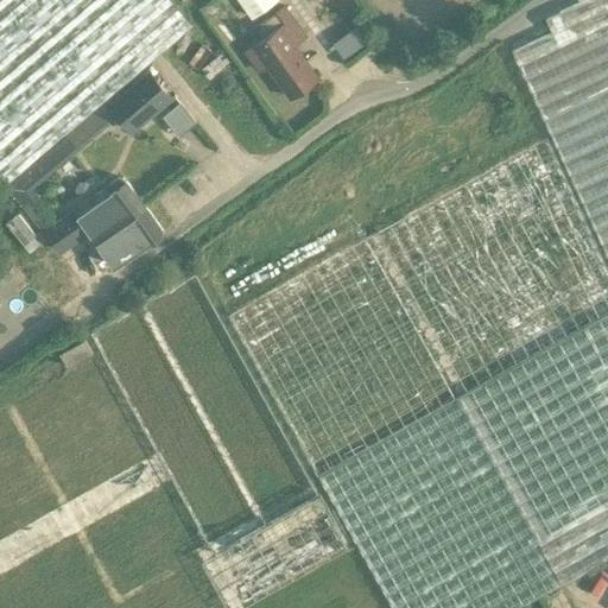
[(0,0),(0,173),(7,183),(192,26),(170,0),(0,0)]
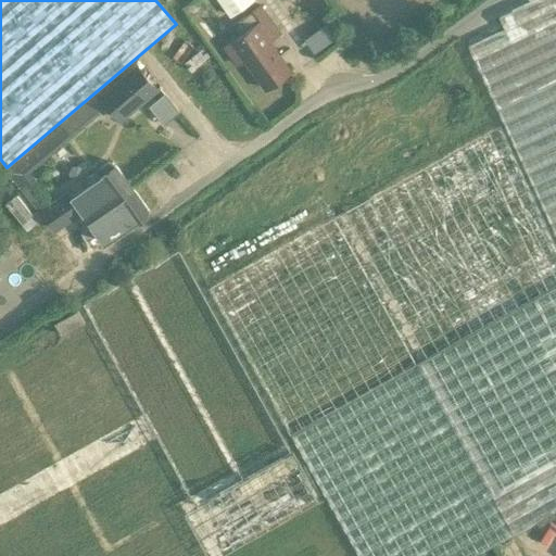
[(218,0),(229,16),(253,0),(252,0),(218,0)]
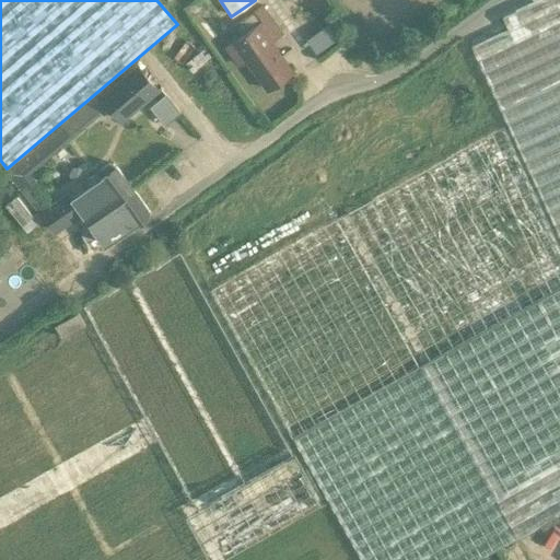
[(559,0),(536,0),(503,16),(508,30),(474,46),(559,235),(559,0)]
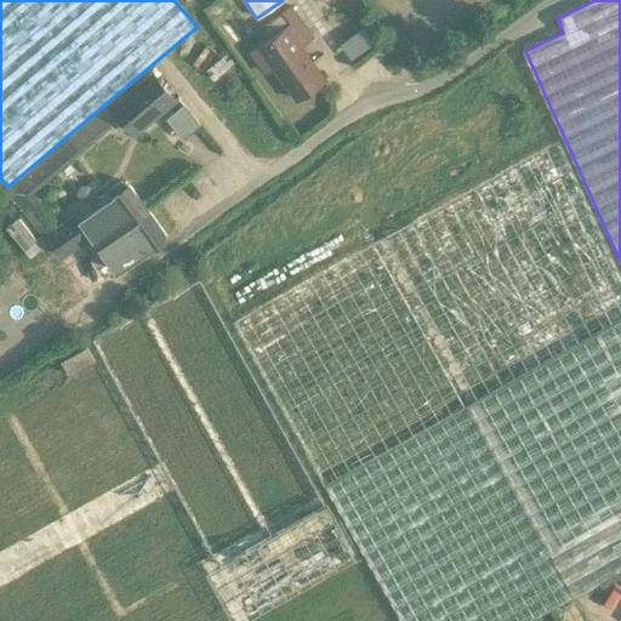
[(258,40),(261,44),(254,50),(268,69),(272,67),(296,100),(325,79),(301,46),(313,38),(290,5),(258,28),(265,35),(258,40)]
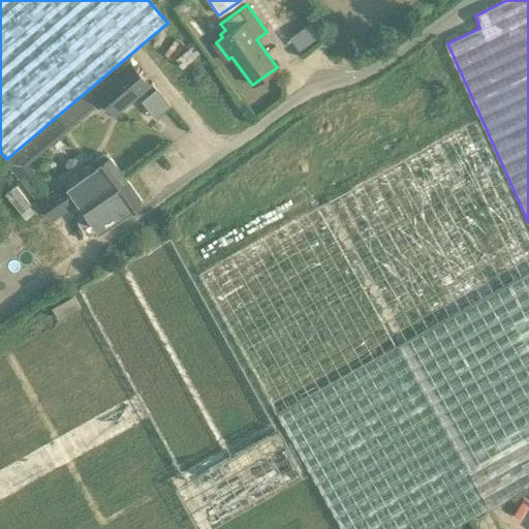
[(293,49),(315,34),(307,21),(284,35),(293,49)]
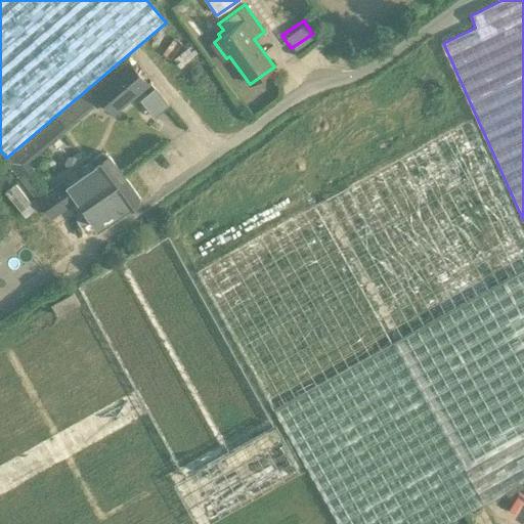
[(147,85),(129,63),(95,92),(114,114),(147,85)]
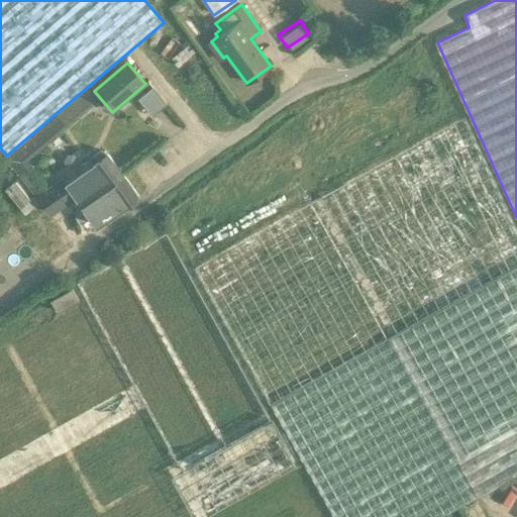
[(146,114),(163,102),(149,85),(133,97),(146,114)]
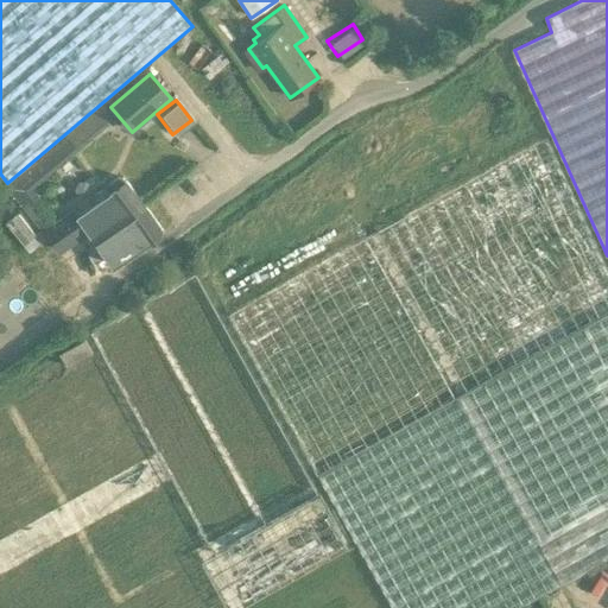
[(391,607),(513,607),(607,555),(607,272),(546,137),(228,315),(391,607)]
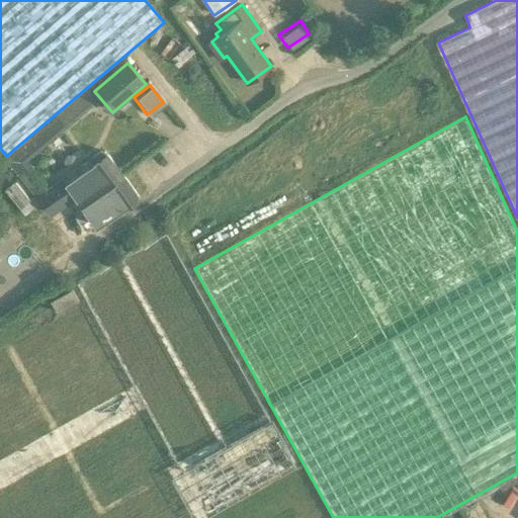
[(75,196),(82,205),(123,175),(107,154),(66,184),(61,177),(36,195),(50,214),(75,196)]
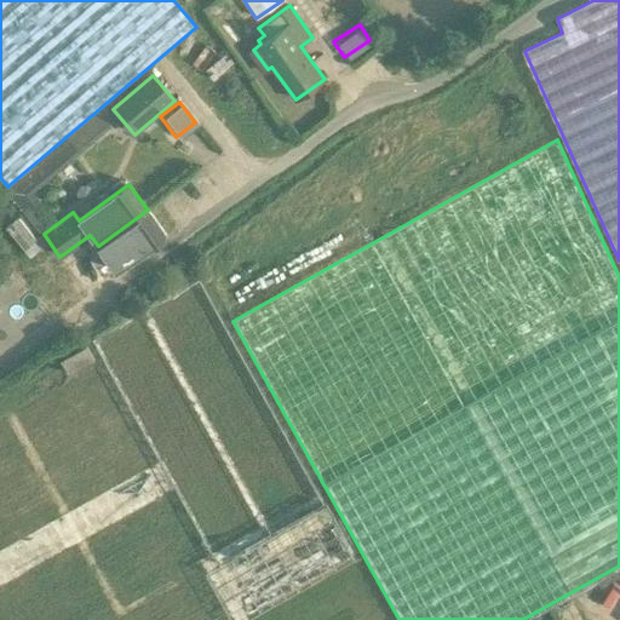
[(166,236),(148,210),(98,246),(115,270),(148,246),(149,248),(166,236)]
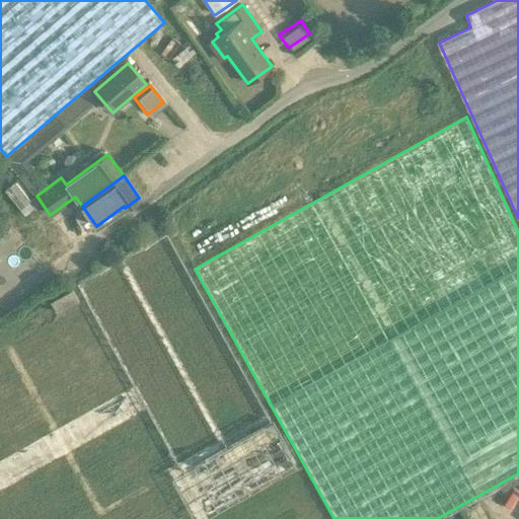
[(79,300),(73,289),(52,301),(58,312),(79,300)]
